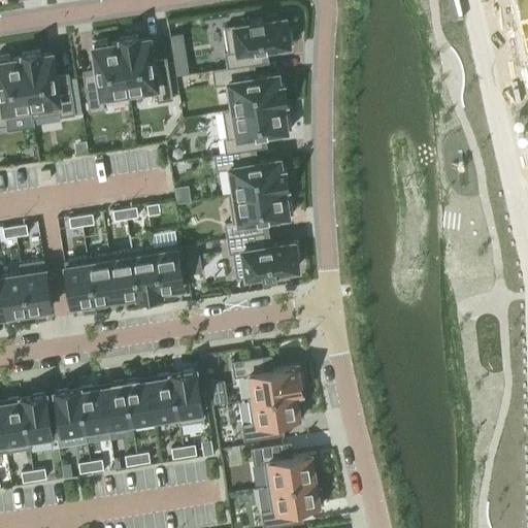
[(250,22),(224,26),(228,51),(225,52),(227,67),(249,64),(263,62),(261,48),(268,47),(268,46),(293,42),(291,28),(286,28),(285,17),(263,20),(263,15),(249,19),(250,22)]
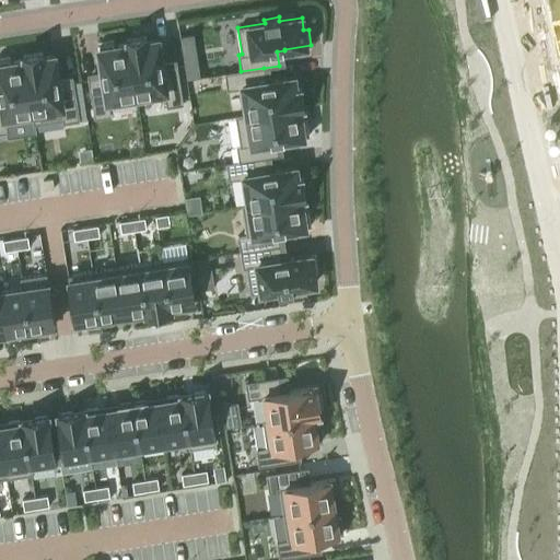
[(193,33),(179,35),(187,79),(200,77),(193,33)]
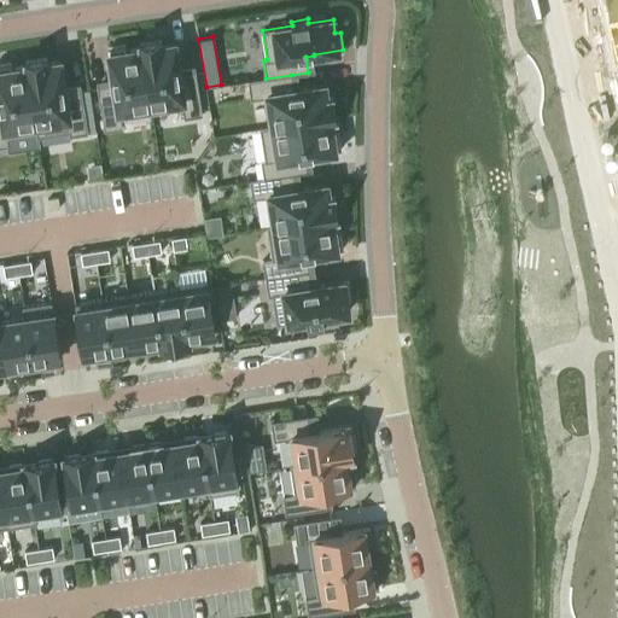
[(141,42),(139,44),(140,48),(143,47),(151,106),(181,101),(184,117),(202,115),(194,71),(180,74),(179,65),(178,65),(174,42),(161,45),(161,40),(141,42)]
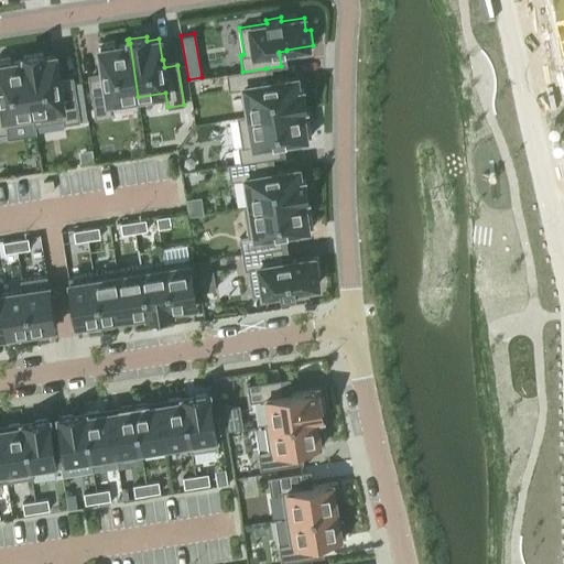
[(102,77),(89,79),(95,118),(111,116),(110,107),(139,102),(138,97),(130,43),(128,44),(115,45),(114,41),(98,43),(102,69),(101,69),(102,77)]
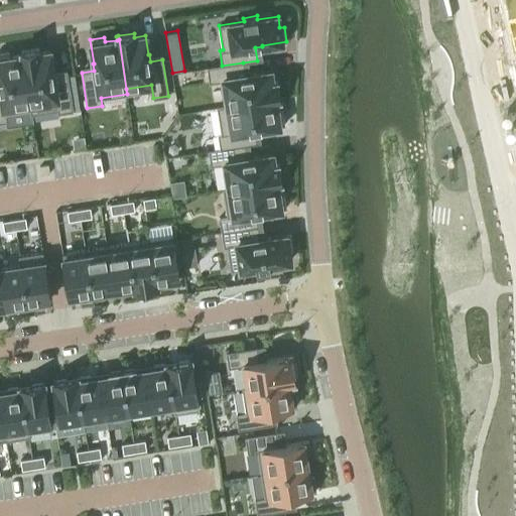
[(38,48),(21,51),(21,54),(30,109),(30,114),(57,110),(57,113),(73,111),(68,75),(54,77),(53,70),(52,71),(49,50),(38,52),(38,48)]
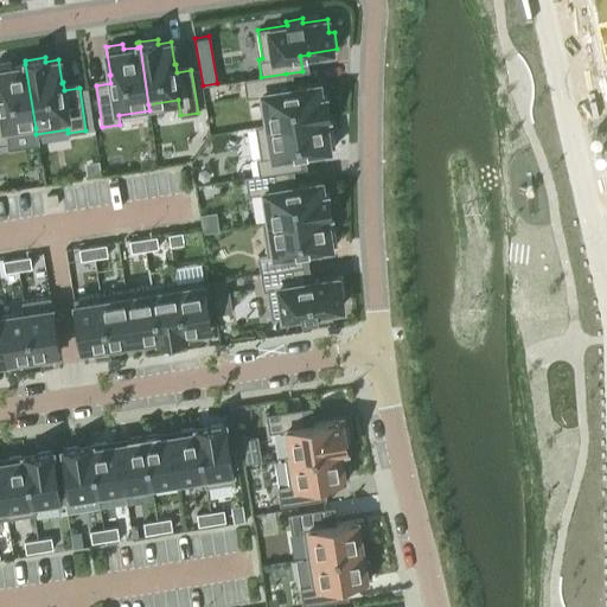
[(0,144),(7,142),(8,148),(38,144),(36,134),(36,128),(25,64),(11,66),(10,62),(0,63),(0,144)]
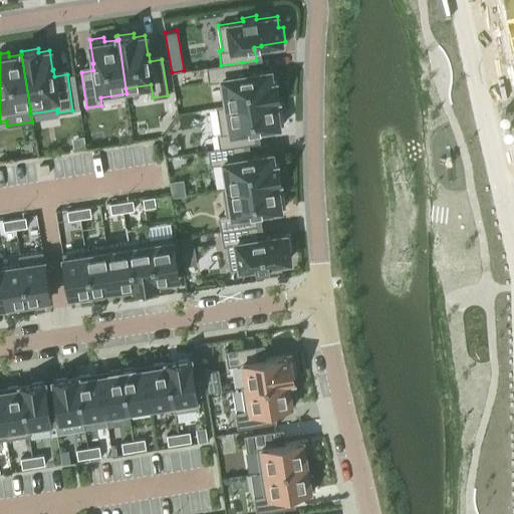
[(221,65),(207,67),(209,81),(222,79),(226,104),(226,106),(275,98),(278,98),(276,80),(272,81),(270,70),(251,73),(244,74),(242,62),(221,65)]
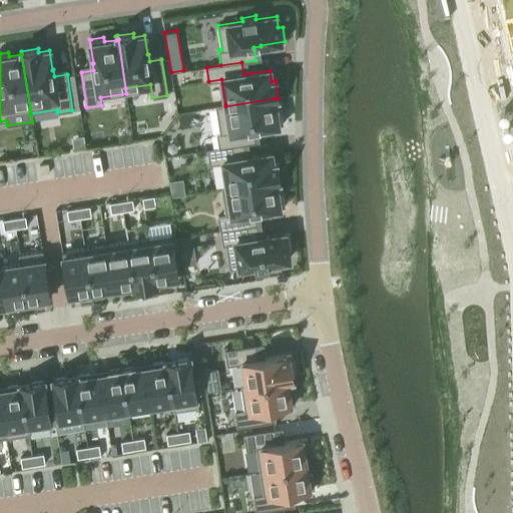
[(225,104),(215,106),(215,108),(219,132),(216,133),(218,147),(242,144),(254,142),(252,130),(260,128),(259,128),(283,124),(281,110),(277,110),(275,98),(225,106),(225,104)]
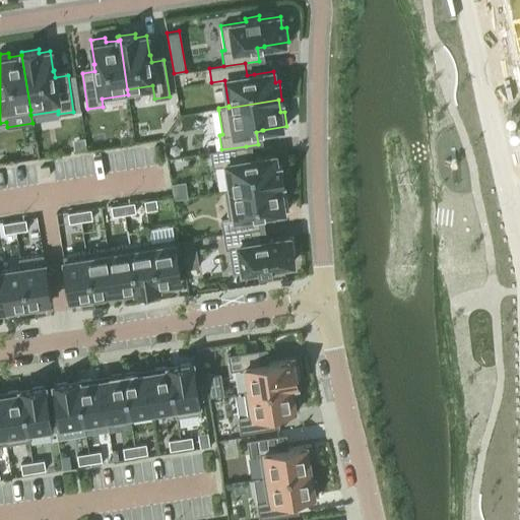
[(221,149),(210,151),(213,167),(225,165),(230,190),(230,192),(279,184),(283,183),(280,166),(277,166),(275,155),(255,158),(255,157),(248,158),(246,146),(221,149)]
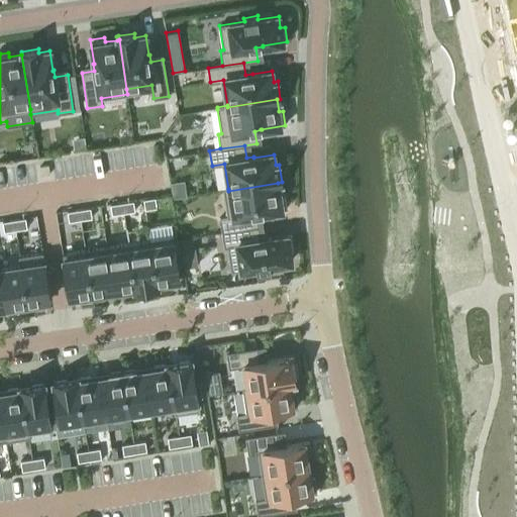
[(228,216),(220,217),(222,232),(257,226),(255,214),(263,213),(263,212),(287,208),(285,194),(280,195),(278,183),(228,191),(228,189),(223,189),(224,191),(228,216)]
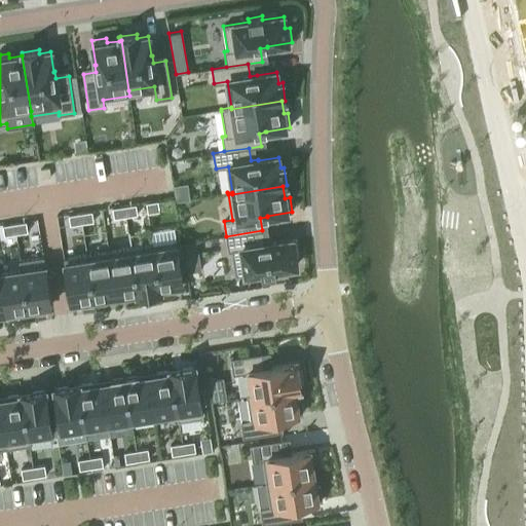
[(158,201),(146,202),(147,213),(159,212),(158,201)]
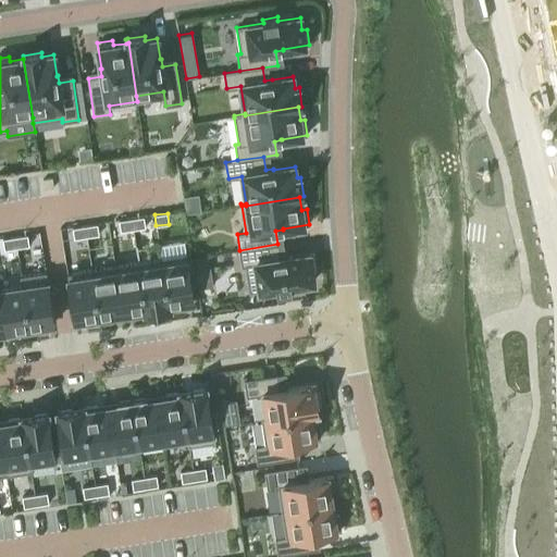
[(131,219),(133,230),(146,227),(144,217),(131,219)]
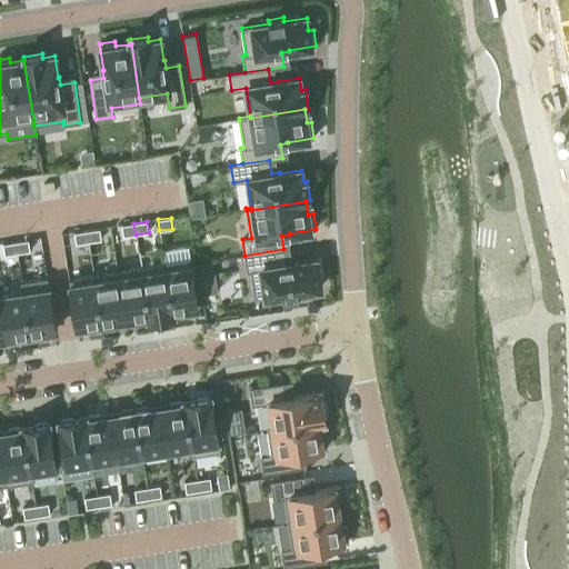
[(133,223),(121,226),(123,237),(136,235),(133,223)]
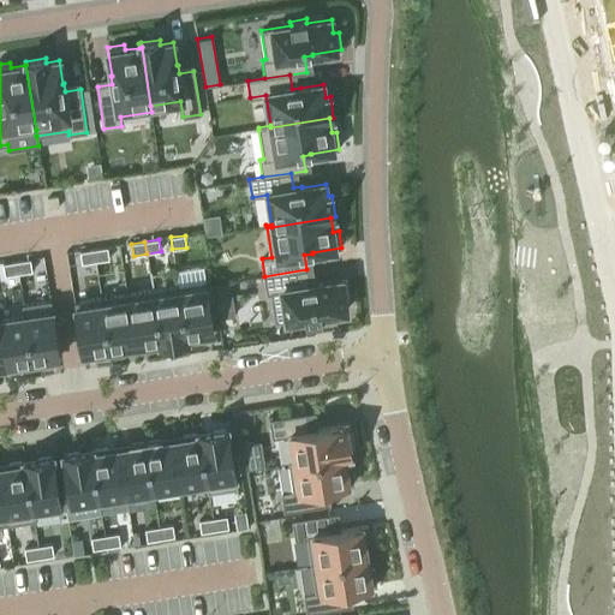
[(107,248),(94,249),(96,261),(109,260),(107,248)]
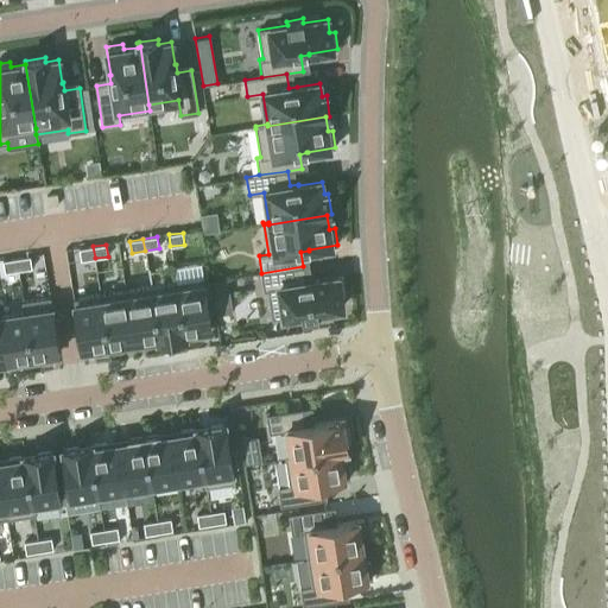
[(93,246),(78,248),(81,260),(95,258),(93,246)]
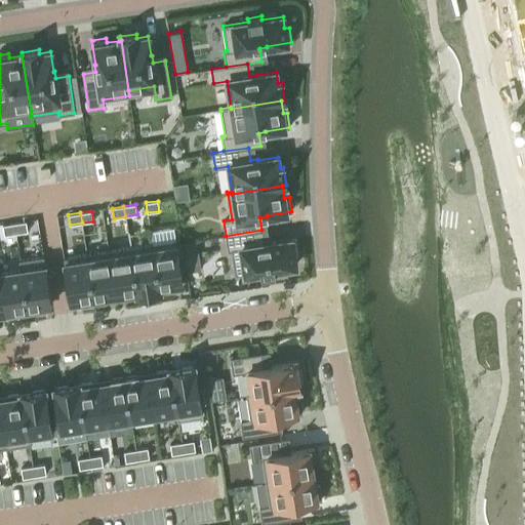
[(26,221),(14,224),(15,234),(28,232),(26,221)]
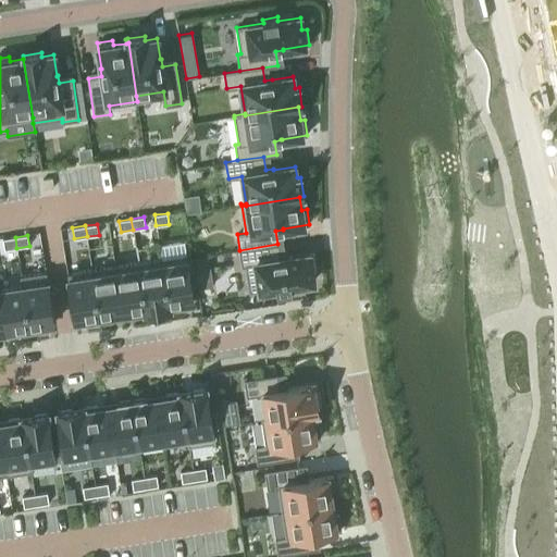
[(15,237),(2,239),(4,250),(16,248),(15,237)]
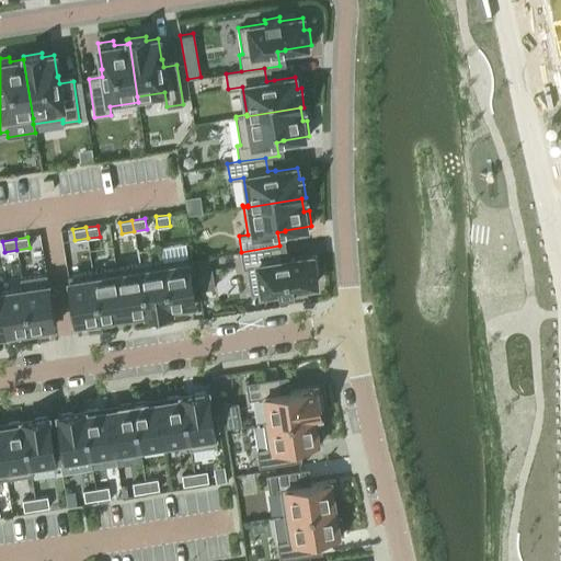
[(279,245),(241,252),(243,267),(248,267),(251,294),(278,289),(278,294),(294,292),(294,287),(316,284),(313,272),(318,271),(316,255),(289,260),(289,259),(282,260),(279,245)]
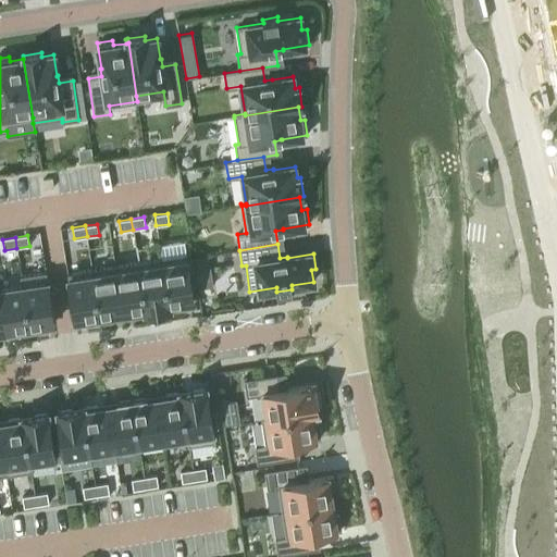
[(186,255),(161,259),(169,308),(184,306),(183,302),(194,301),(186,255)]
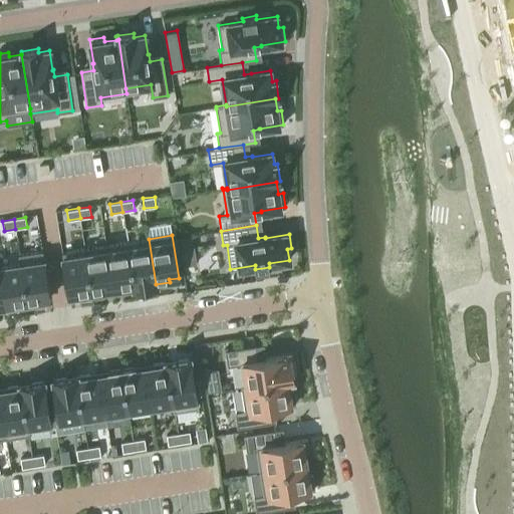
[(192,235),(179,237),(180,247),(194,245),(192,235)]
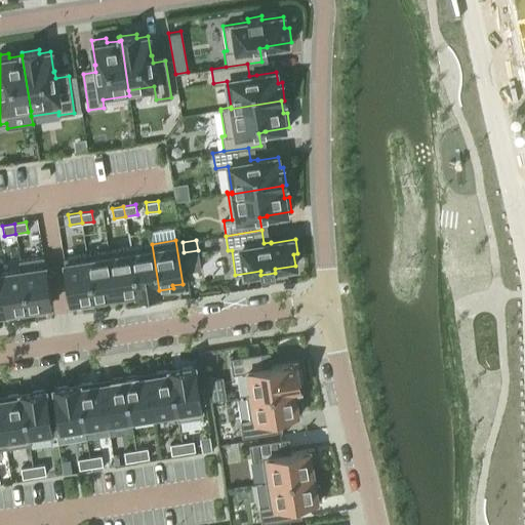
[(152,244),(130,247),(137,293),(159,290),(152,244)]
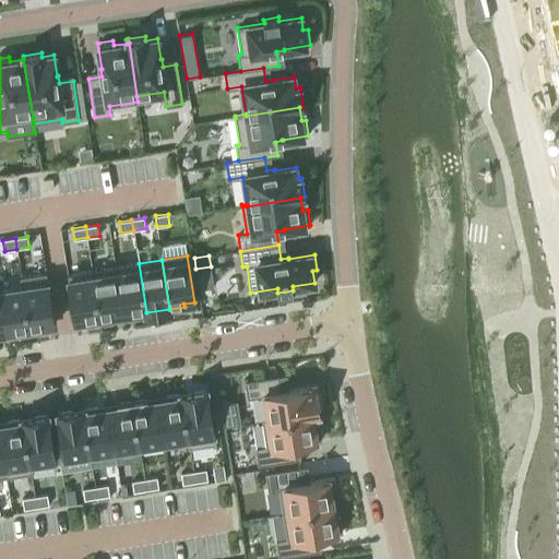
[(139,263),(116,266),(122,313),(132,312),(132,314),(146,312),(139,263)]
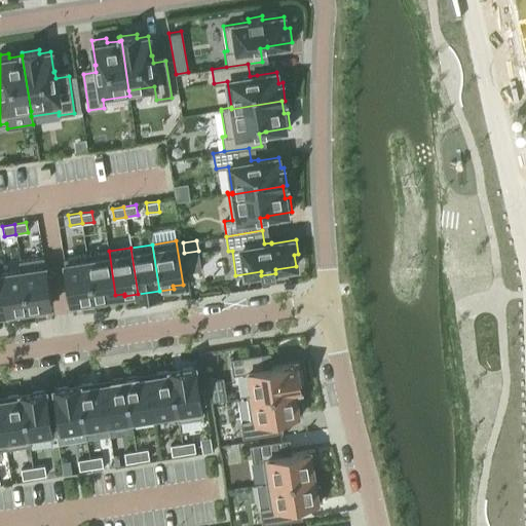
[(109,251),(86,255),(94,301),(107,299),(107,296),(115,295),(109,251)]
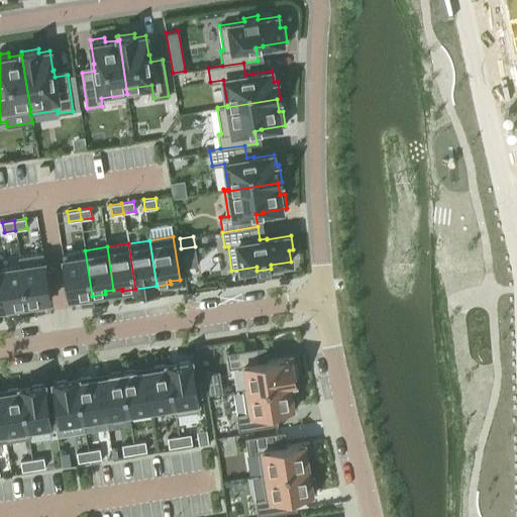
[(85,250),(63,253),(69,297),(79,296),(79,298),(92,296),(85,250)]
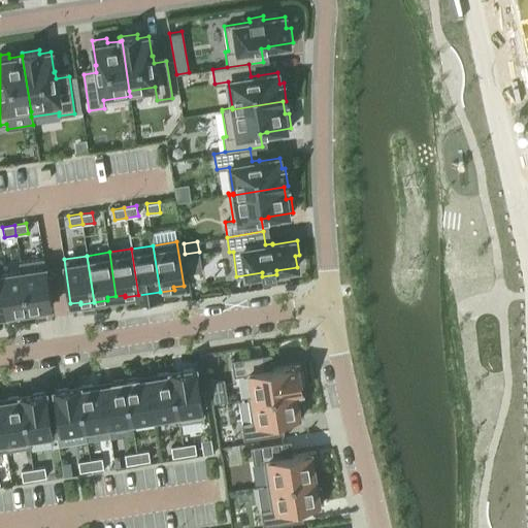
[(19,262),(21,271),(22,271),(28,312),(41,310),(41,308),(51,306),(43,258),(19,262)]
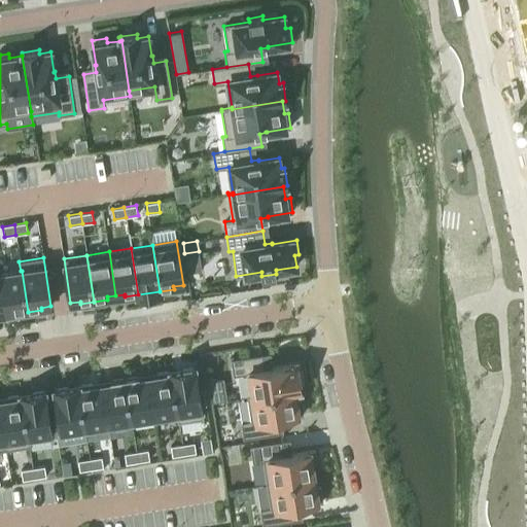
[(21,271),(1,274),(0,274),(0,277),(6,313),(14,312),(14,314),(28,312),(22,271),(21,271)]
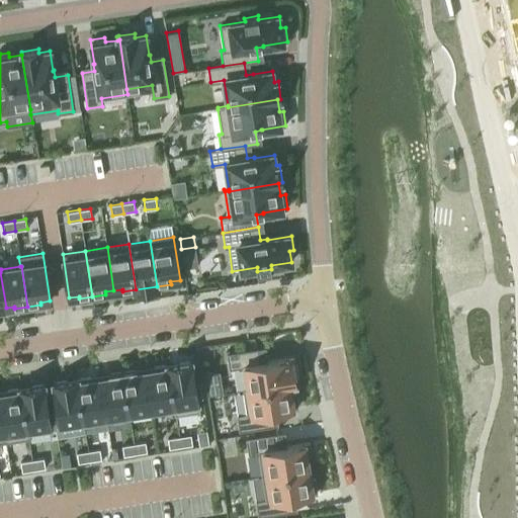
[(248,389),(248,391),(290,384),(296,383),(292,357),(259,362),(257,349),(227,354),(230,368),(244,366),(248,389)]
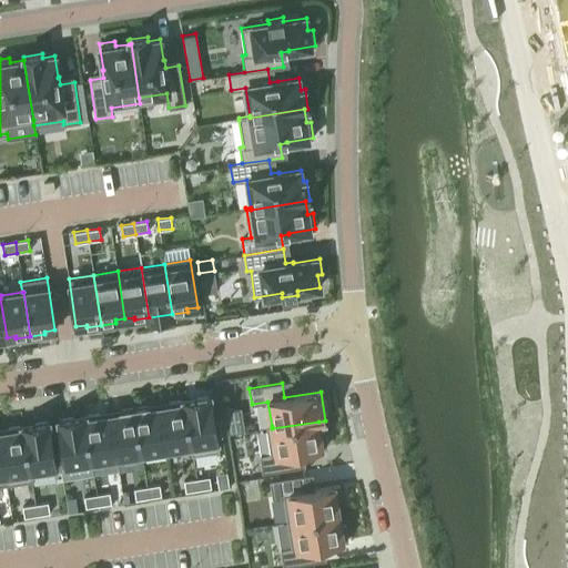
[(186,403),(185,403),(193,450),(191,450),(192,456),(220,452),(211,396),(194,398),(185,399),(186,403)]
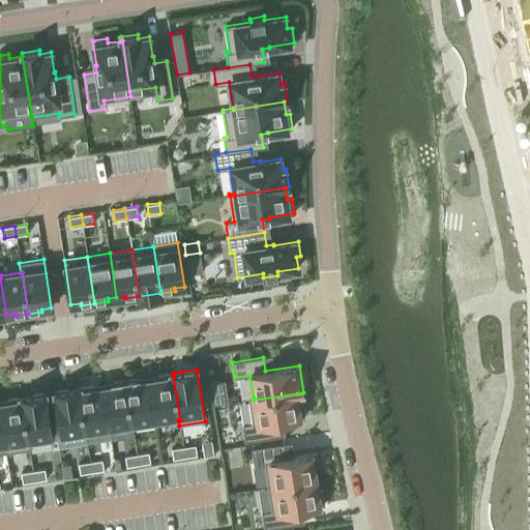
[(158,378),(149,379),(155,418),(154,419),(154,423),(178,420),(180,420),(173,376),(174,376),(173,373),(157,375),(158,378)]
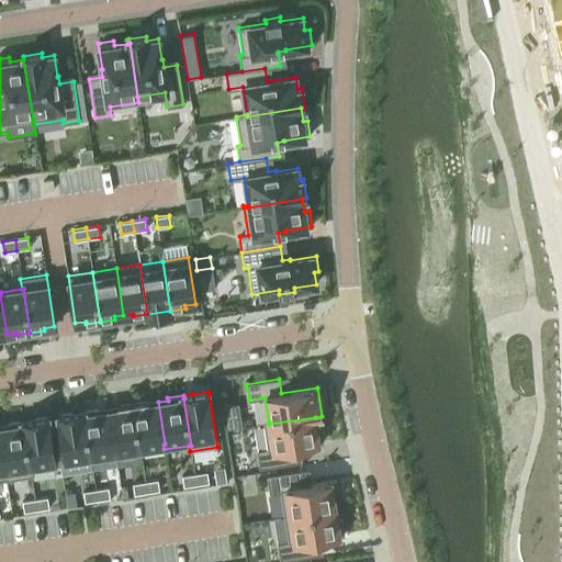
[(147,401),(134,403),(141,448),(164,445),(165,444),(158,402),(148,404),(147,401)]
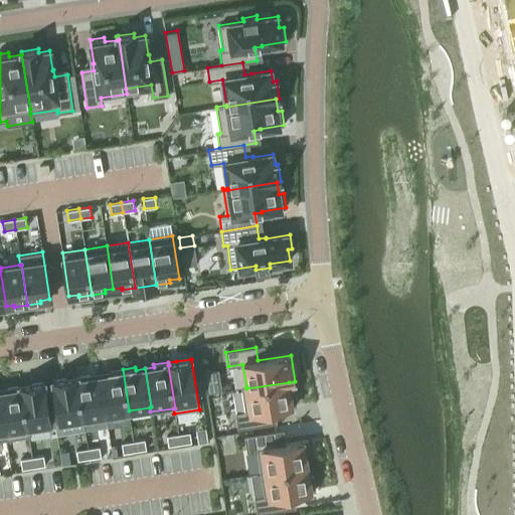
[(109,374),(100,376),(106,414),(129,410),(123,369),(108,372),(109,374)]
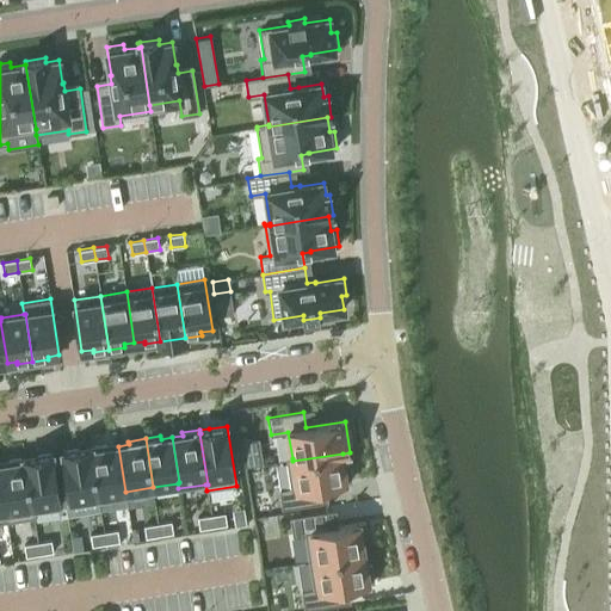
[(106,445),(92,448),(92,450),(99,495),(102,508),(128,504),(125,492),(118,446),(107,448),(106,445)]
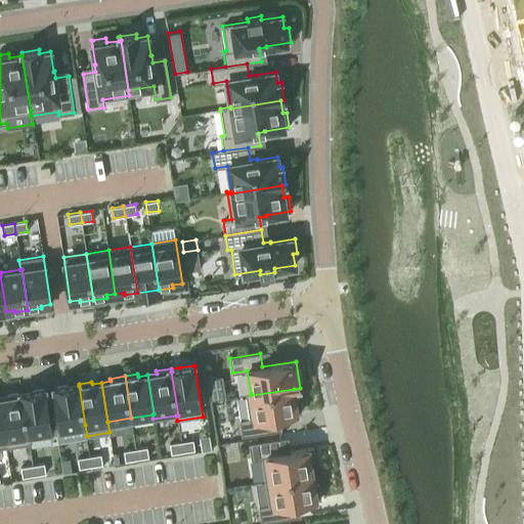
[(69,385),(53,387),(56,405),(59,429),(85,425),(79,386),(79,384),(69,385)]
